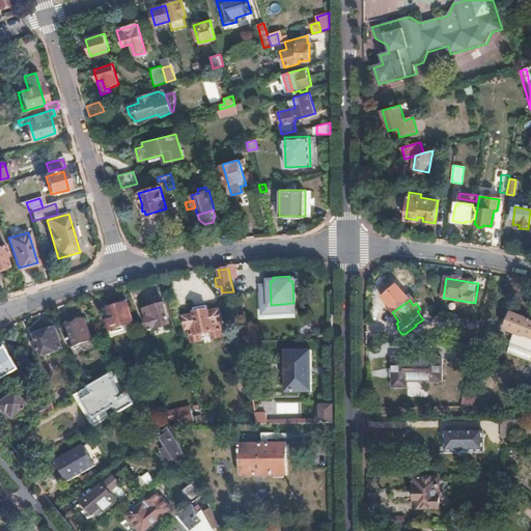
[(127,303),(103,310),(109,330),(132,323),(127,303)]
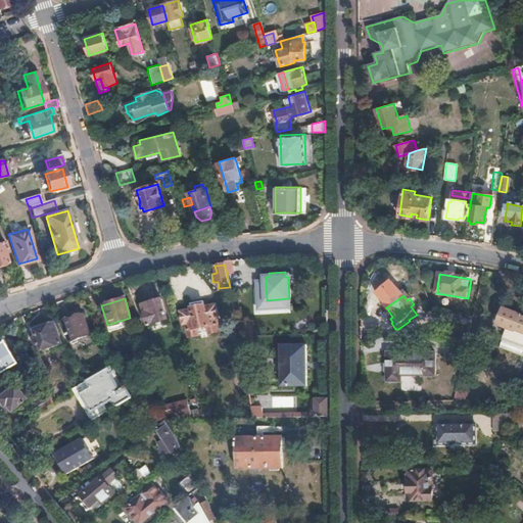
[(169,319),(162,298),(142,304),(148,326),(169,319)]
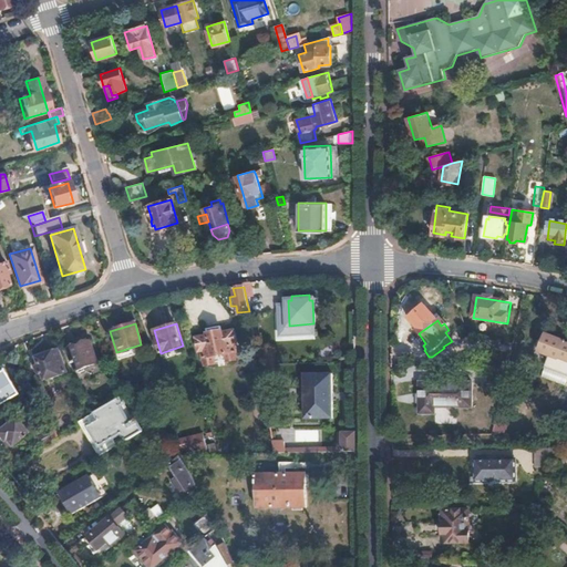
[(236,354),(234,341),(236,341),(234,328),(223,331),(222,328),(207,331),(208,333),(196,336),(198,349),(202,349),(203,360),(207,363),(213,361),(214,360),(225,357),(228,359),(234,357),(236,354)]
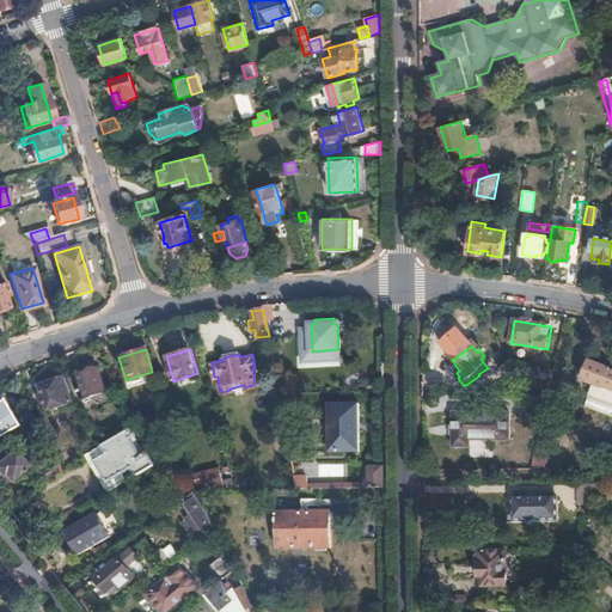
[(611,407),(611,371),(610,371),(611,368),(591,361),(582,381),(594,385),(589,398),(611,407)]
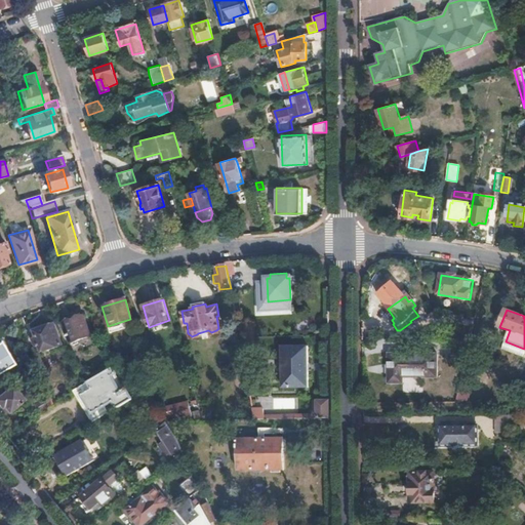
[(83,316),(64,324),(71,344),(90,336),(83,316)]
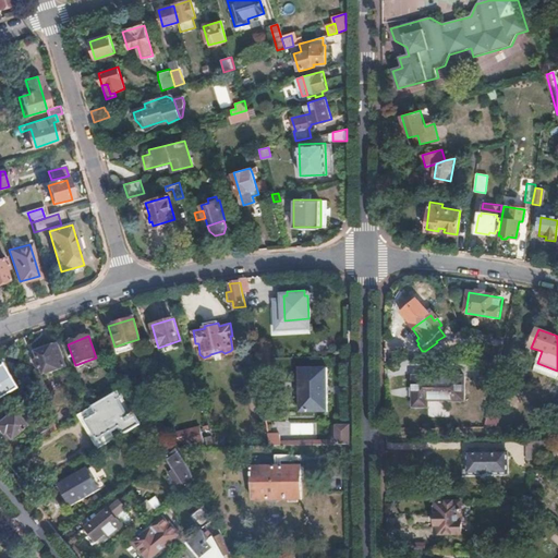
[(65,367),(57,344),(37,352),(40,360),(36,362),(39,368),(43,367),(45,374),(65,367)]
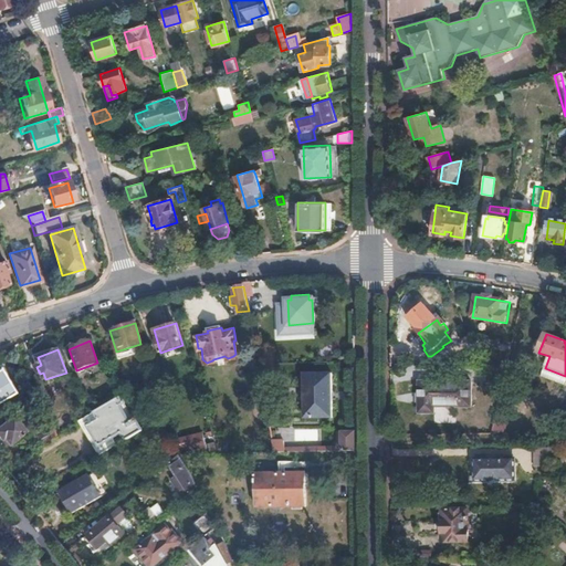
[(504,383),(507,366),(485,366),(485,385),(503,385),(504,383)]
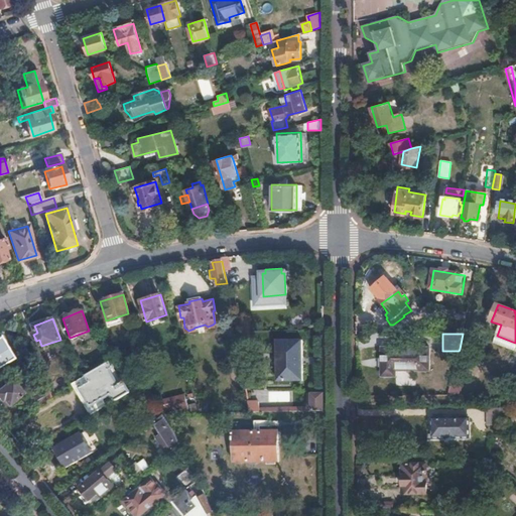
[(0,366),(13,359),(1,338),(0,338),(0,366)]
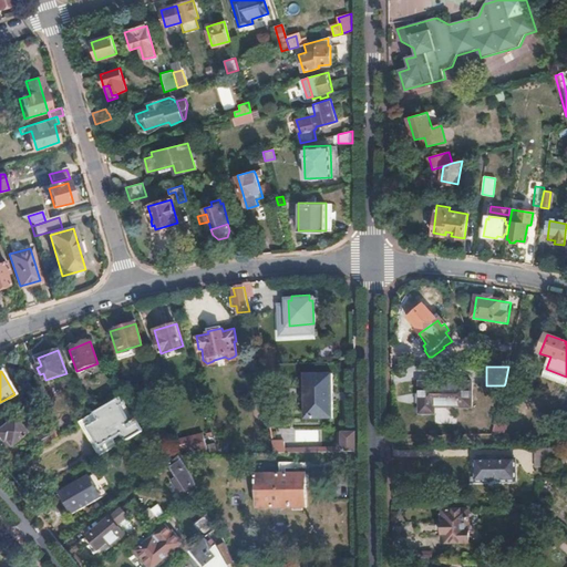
[(331,374),(303,374),(305,390),(302,390),(302,403),(305,403),(305,419),(332,419),(332,400),(330,400),(329,392),(331,392),(331,374)]
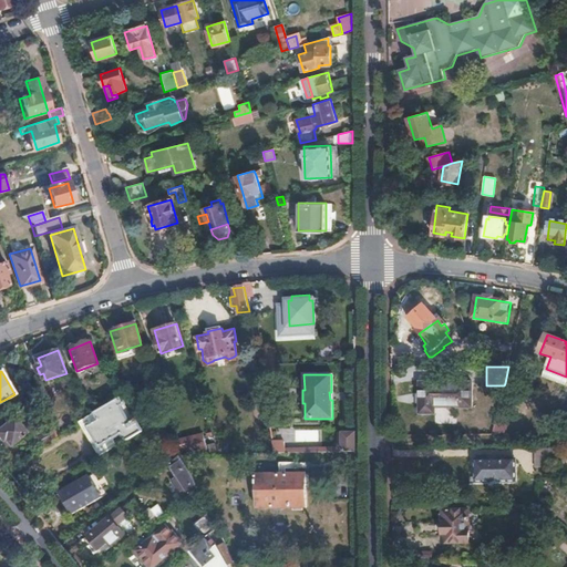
[(471,408),(471,384),(420,383),(419,414),(433,414),(433,408),(471,408)]
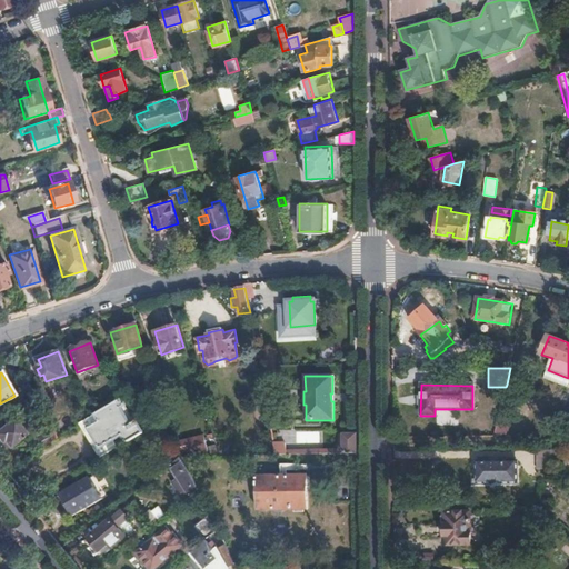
[(523,400),(503,396),(497,423),(510,426),(513,413),(520,415),(523,400)]
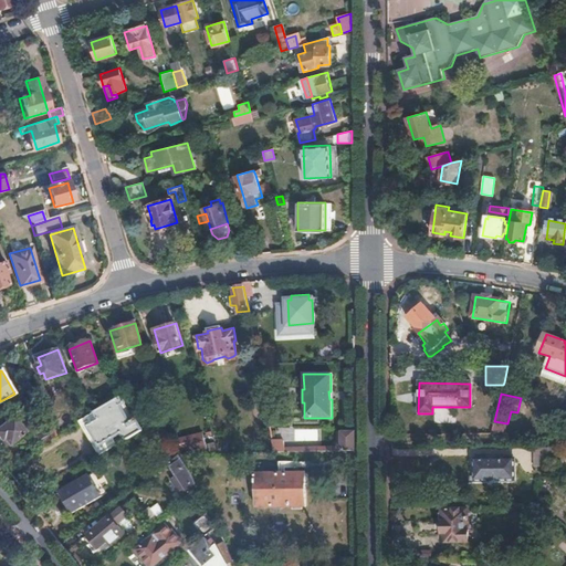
[(143,430),(132,412),(130,413),(124,404),(126,402),(122,397),(92,415),(80,421),(100,456),(143,430)]
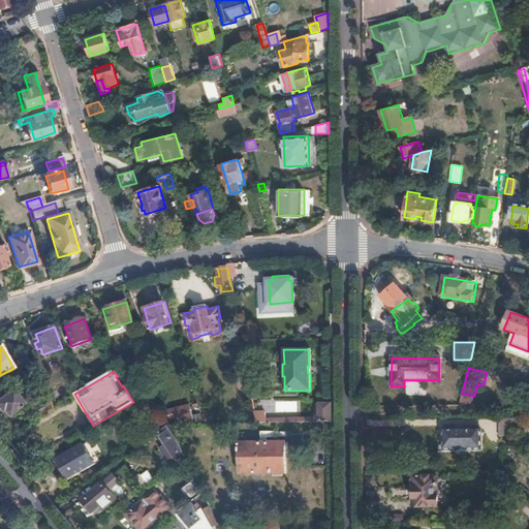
[(10,389),(0,397),(0,409),(1,409),(6,415),(22,403),(10,389)]
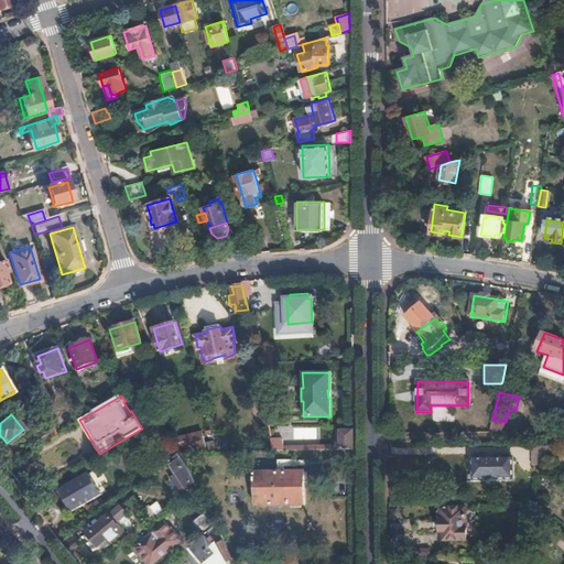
[(206,442),(198,415),(184,419),(188,435),(181,437),(184,448),(206,442)]
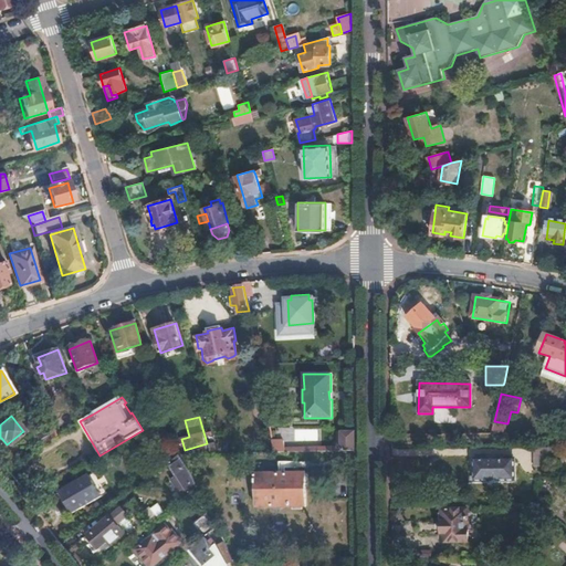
[(342,447),(342,451),(355,451),(355,432),(343,432),(342,447)]
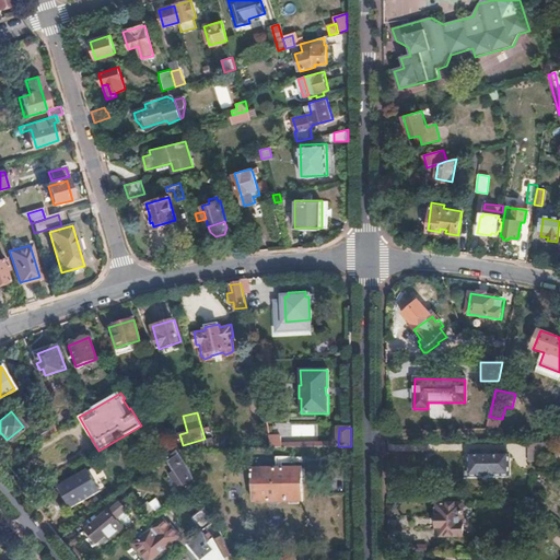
[(271,446),(288,446),(288,442),(281,443),(280,435),(269,435),(271,446)]
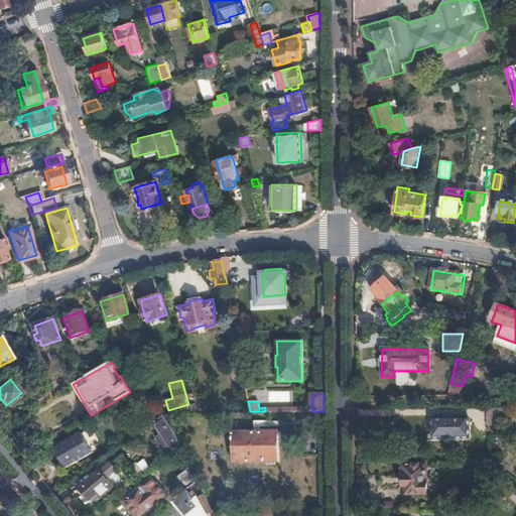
[(502,425),(509,407),(486,408),(488,425),(502,425)]
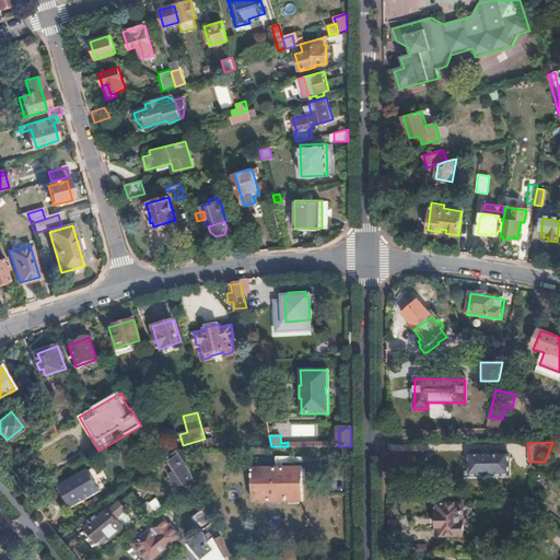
[(553,463),(559,455),(559,453),(559,452),(559,451),(559,450),(558,448),(548,459),(553,463)]
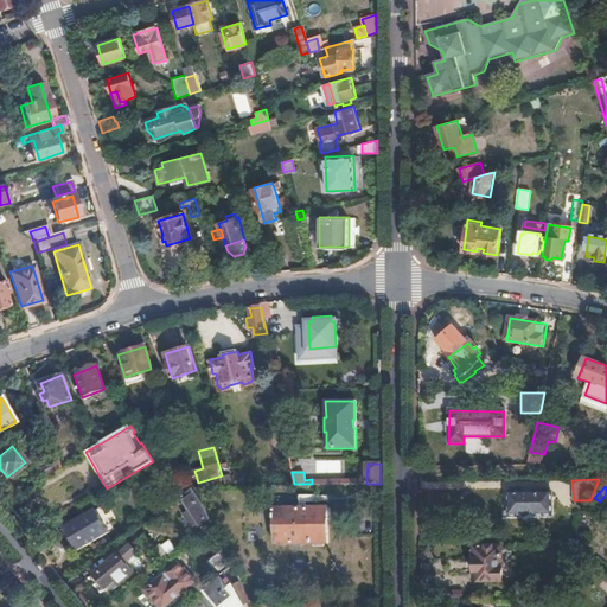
[(211,523),(200,506),(202,505),(191,490),(187,492),(179,499),(187,512),(183,516),(196,536),(206,526),(211,523)]
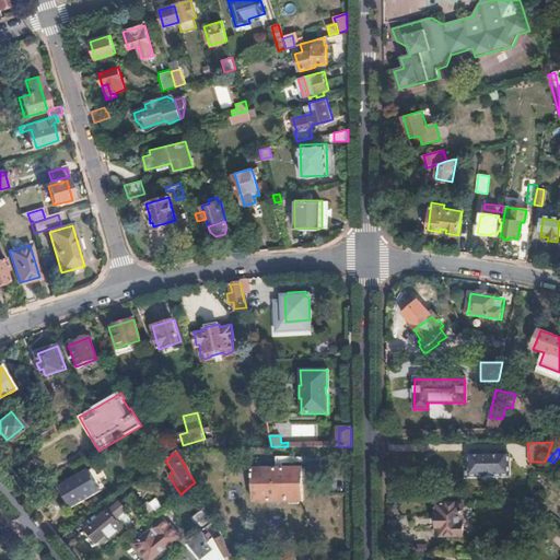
[(511,454),(471,454),(471,476),(486,476),(486,478),(496,478),(496,476),(511,476),(511,454)]
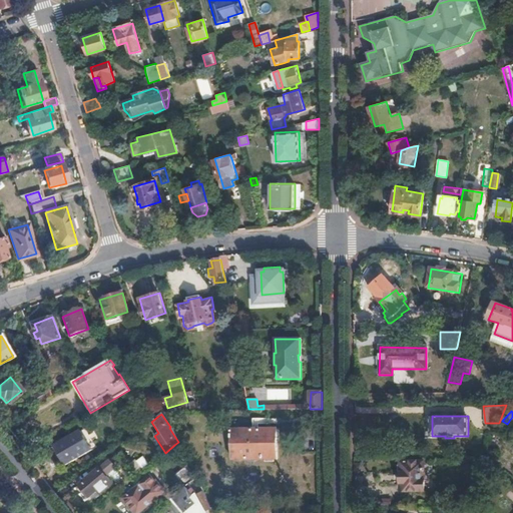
[(277,460),(277,430),(232,431),(233,460),(277,460)]
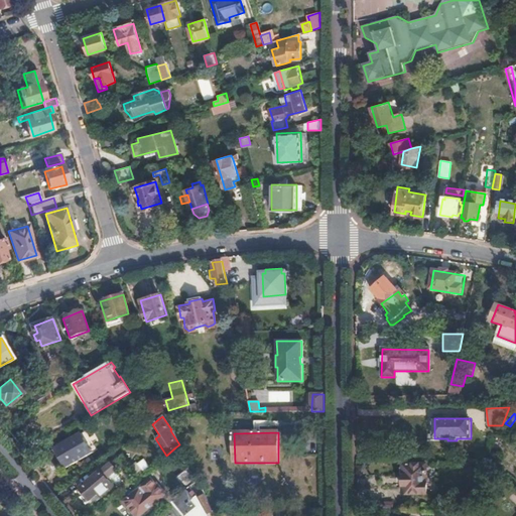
[(93,452),(82,433),(59,445),(67,459),(62,461),(67,468),(93,452)]
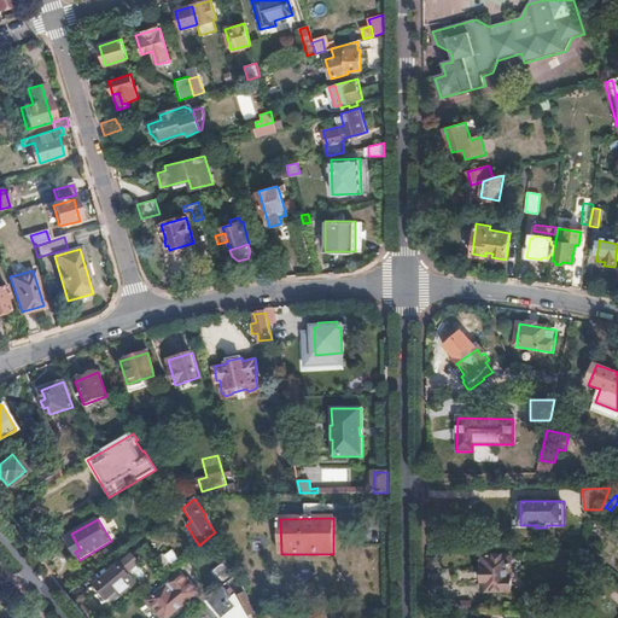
[(80,549),(71,534),(66,537),(75,552),(80,549)]
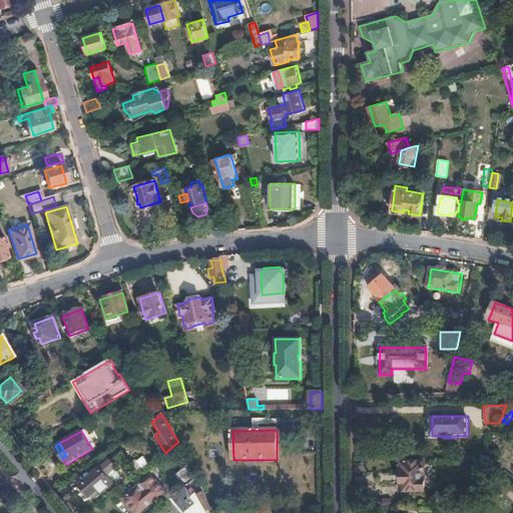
[(114,486),(107,477),(117,469),(112,463),(111,461),(101,470),(100,469),(76,488),(88,504),(92,501),(93,502),(101,495),(102,496),(114,486)]
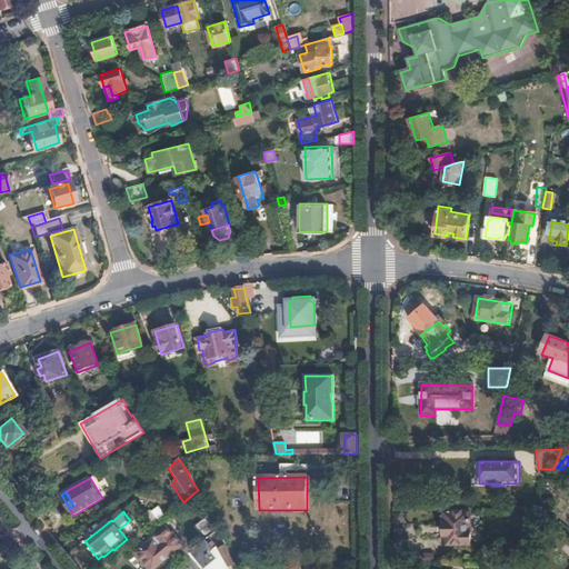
[(160,522),(150,511),(147,515),(143,517),(152,529),(160,522)]
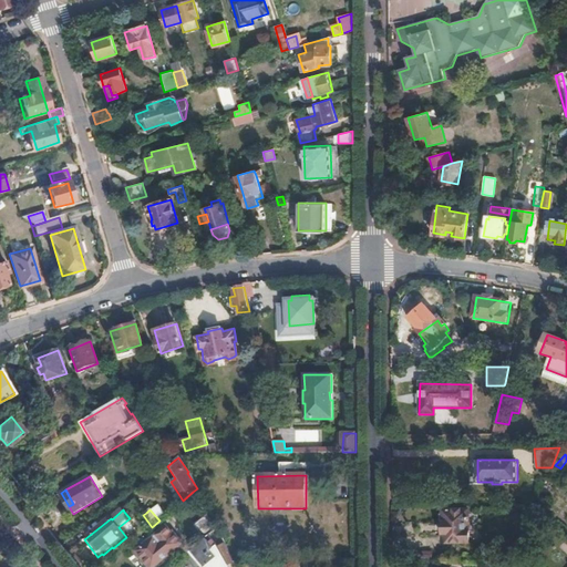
[(468,544),(468,511),(443,511),(443,515),(441,516),(441,524),(443,526),(443,544),(468,544)]
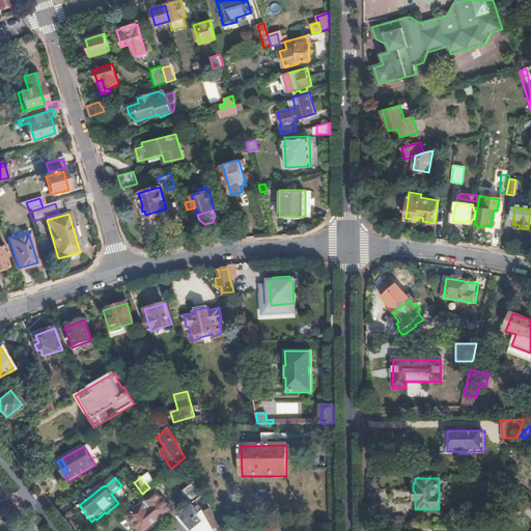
[(203,494),(194,481),(183,492),(192,503),(203,494)]
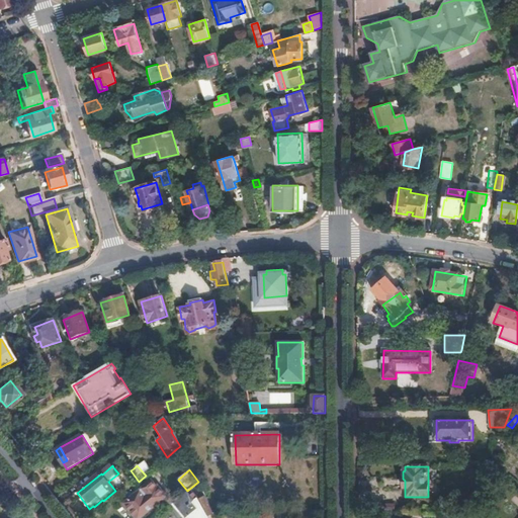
[(217,517),(199,483),(173,504),(174,505),(171,511),(176,517),(188,517),(192,515),(202,507),(208,517),(217,517)]
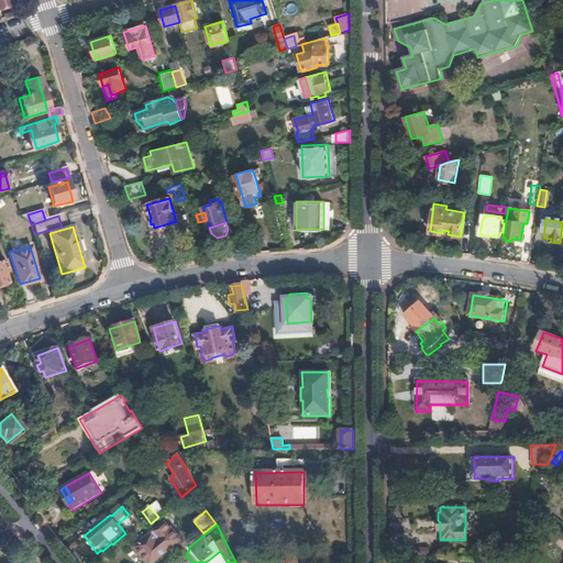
[(147,562),(153,562),(181,540),(173,528),(163,537),(157,530),(135,548),(147,562)]
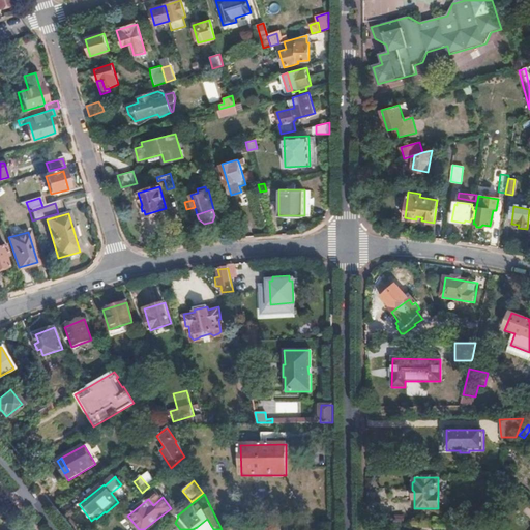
[(404,522),(404,517),(393,517),(393,512),(382,512),(382,522),(404,522)]
